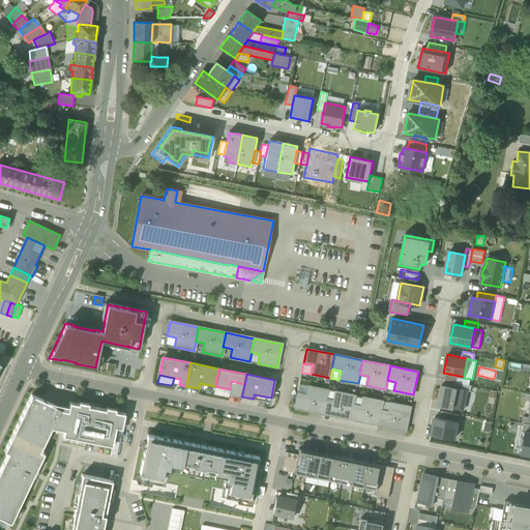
[(360,375),(358,383),(366,385),(369,376),(360,375)]
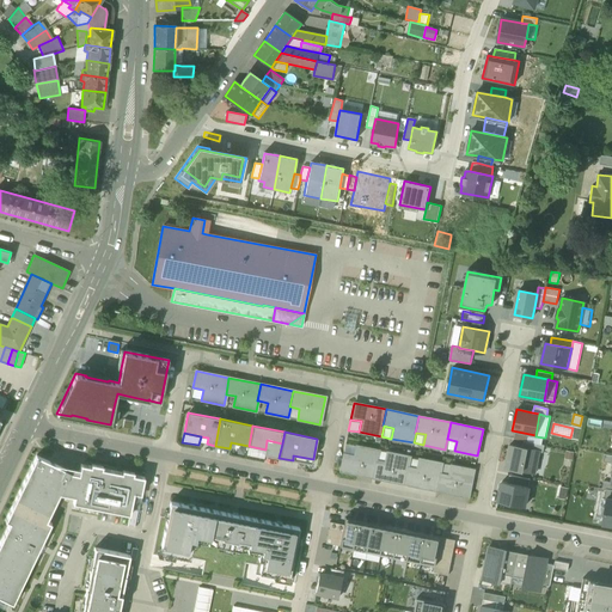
[(447,439),(445,450),(454,451),(457,441),(447,439)]
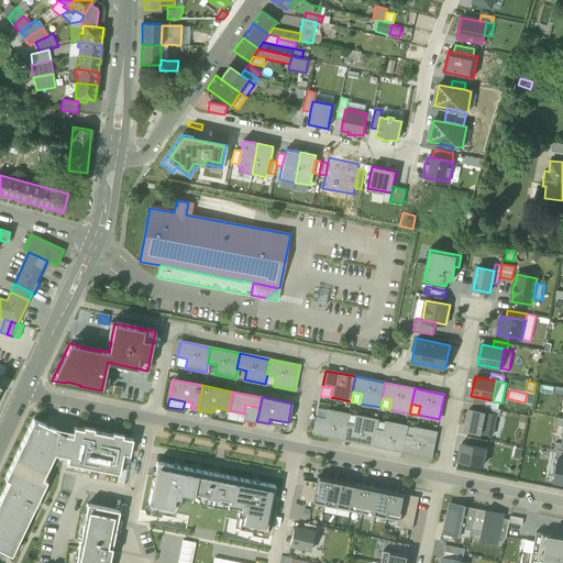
[(256,421),(260,408),(245,405),(244,414),(243,419),(256,422),(256,421)]
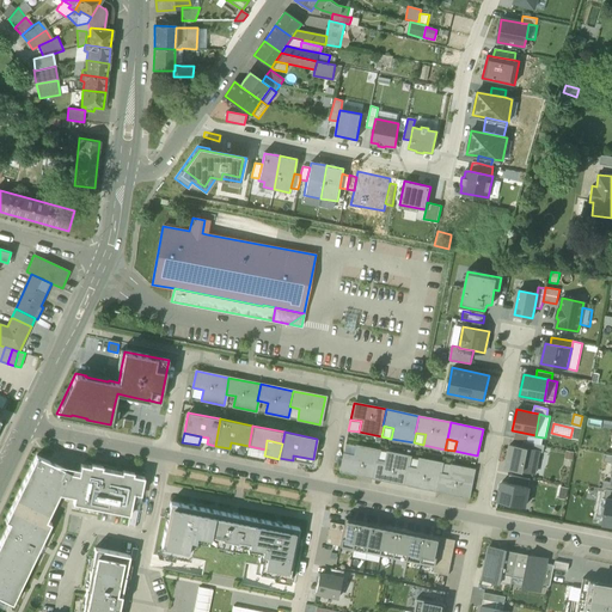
[(524,441),(522,448),(527,448),(539,452),(543,453),(544,445),(542,445),(534,442),(532,442),(524,441)]
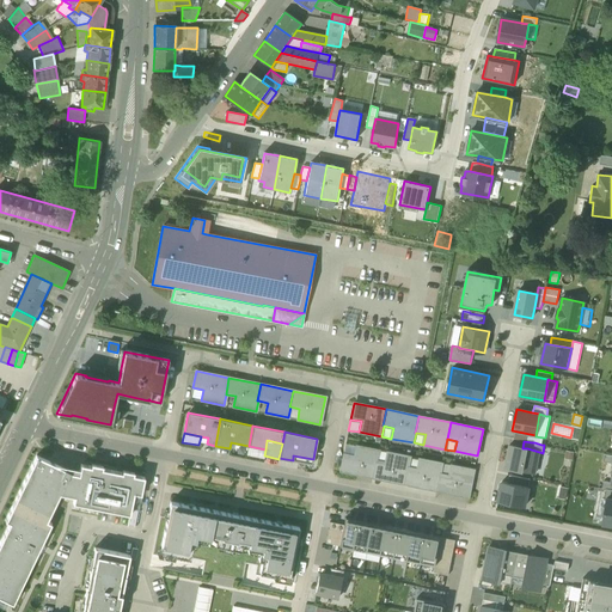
[(354,457),(356,446),(346,444),(343,454),(354,457)]
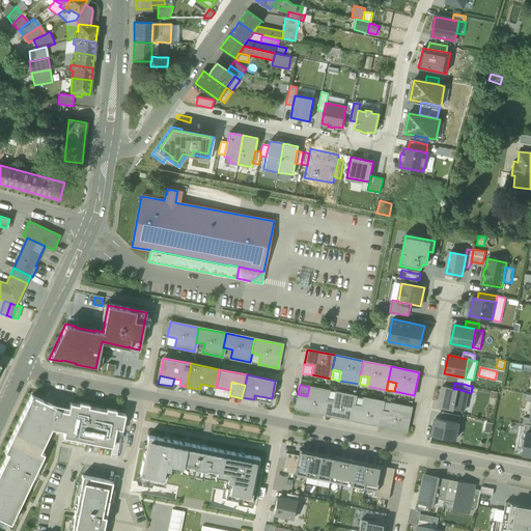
[(442,386),(440,397),(443,398),(442,406),(453,408),(457,389),(453,389),(442,386)]
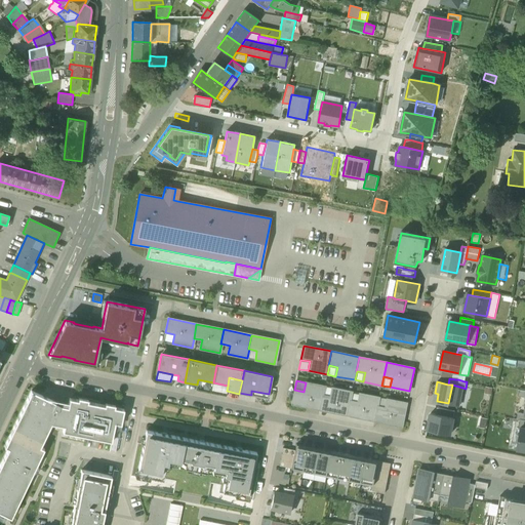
[(322,396),(323,396),(325,387),(306,382),(304,392),(294,390),(291,404),(320,409),(322,396)]
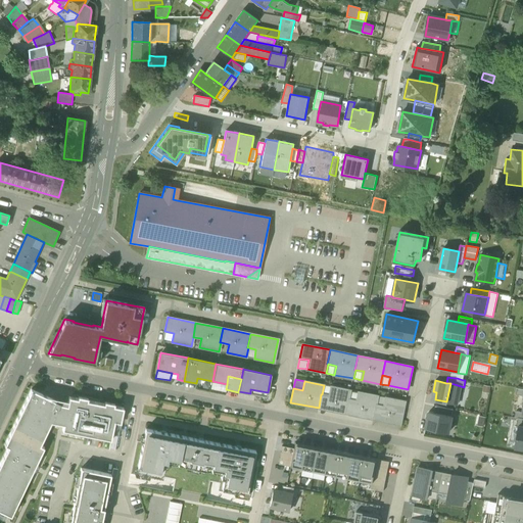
[(461,386),(450,383),(446,401),(458,405),(461,386)]
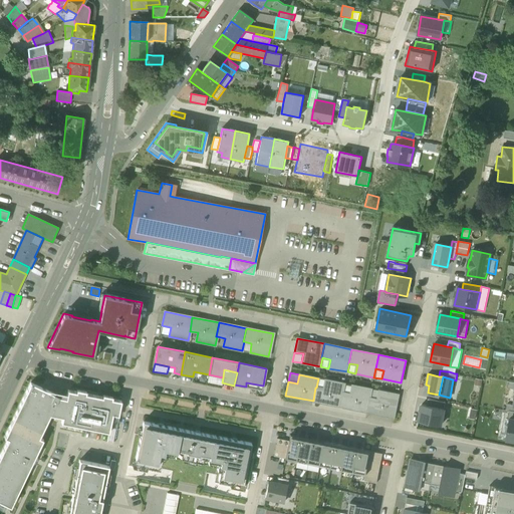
[(324,389),(326,379),(318,378),(316,388),(324,389)]
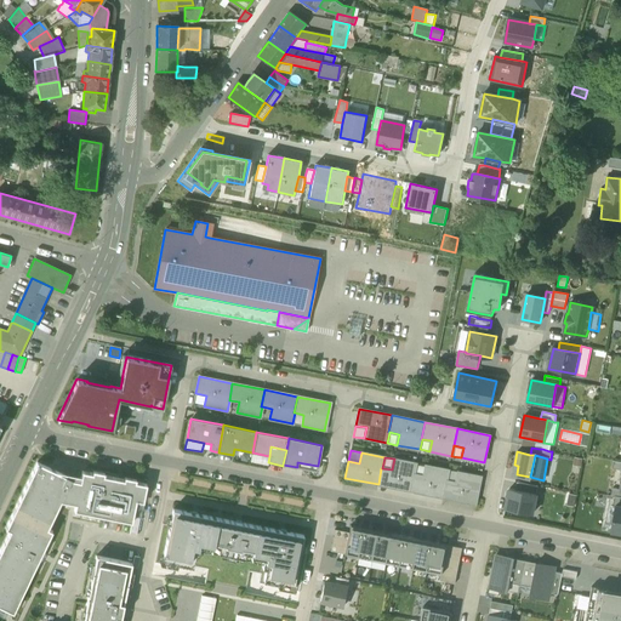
[(381,468),(379,484),(410,491),(414,474),(415,474),(416,463),(394,459),(392,469),(382,468),(381,468)]
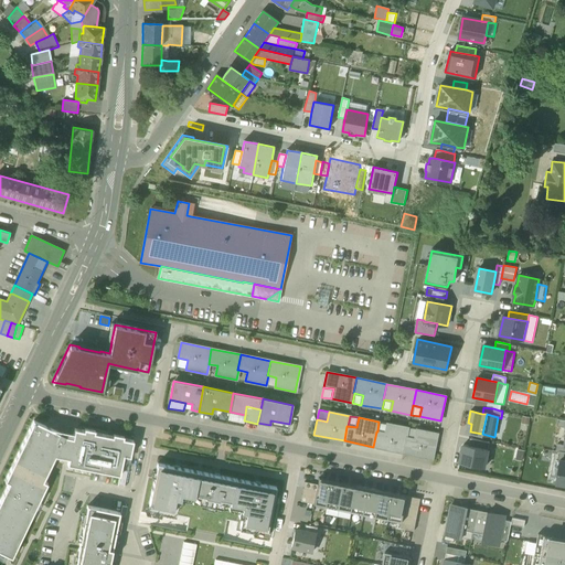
[(132,440),(123,438),(113,437),(94,433),(84,430),(74,429),(73,437),(64,435),(33,420),(4,481),(9,482),(0,500),(0,552),(11,557),(33,512),(29,510),(29,508),(28,508),(33,497),(34,498),(35,496),(40,498),(48,483),(43,481),(55,456),(68,459),(67,465),(119,476),(124,456),(130,457),(132,440)]
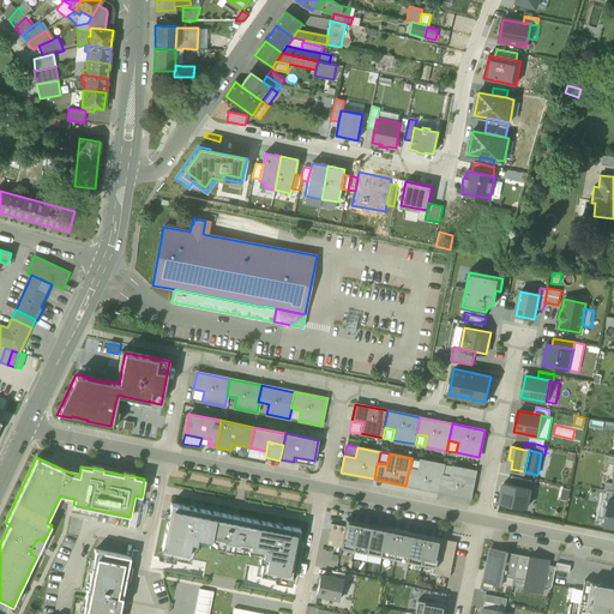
[(421,461),(411,458),(410,469),(420,471),(421,461)]
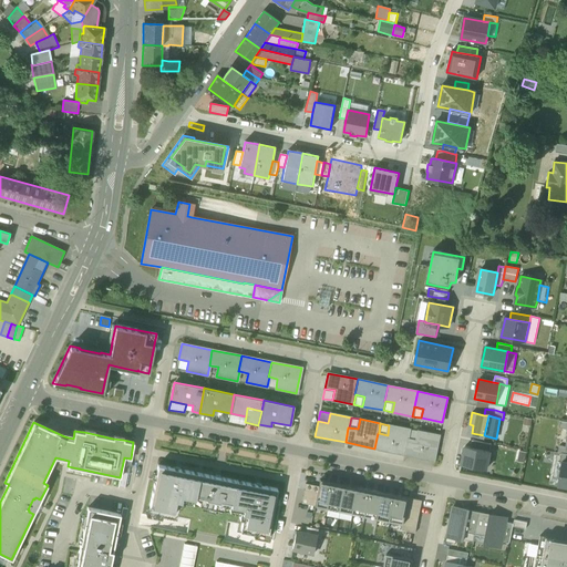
[(378,433),(374,449),(404,454),(408,439),(410,430),(410,429),(389,425),(388,435),(379,433),(378,433)]
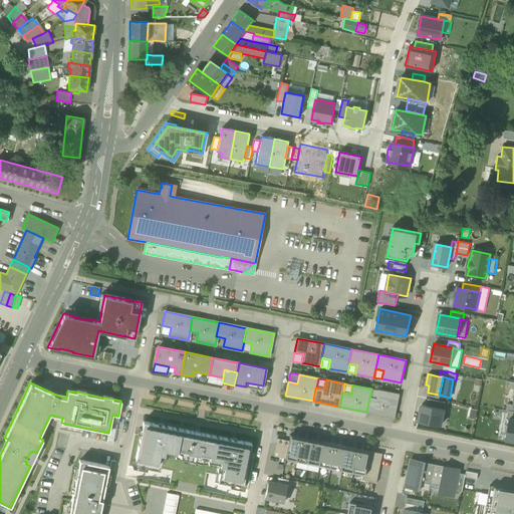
[(377,400),(379,391),(371,390),(369,398),(377,400)]
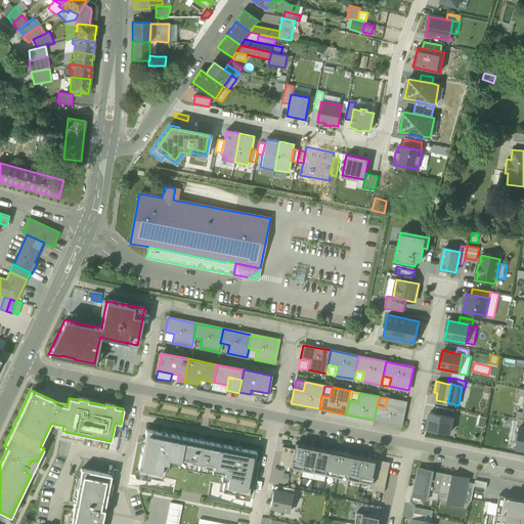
[(377,405),(374,420),(401,425),(406,402),(387,398),(385,407),(377,405)]
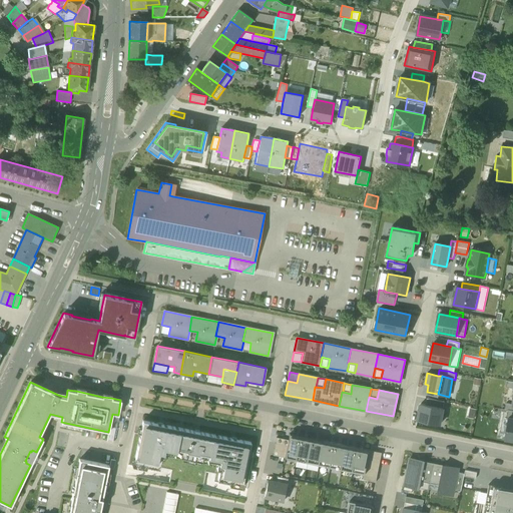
[(427,398),(426,405),(443,408),(445,402),(427,398)]
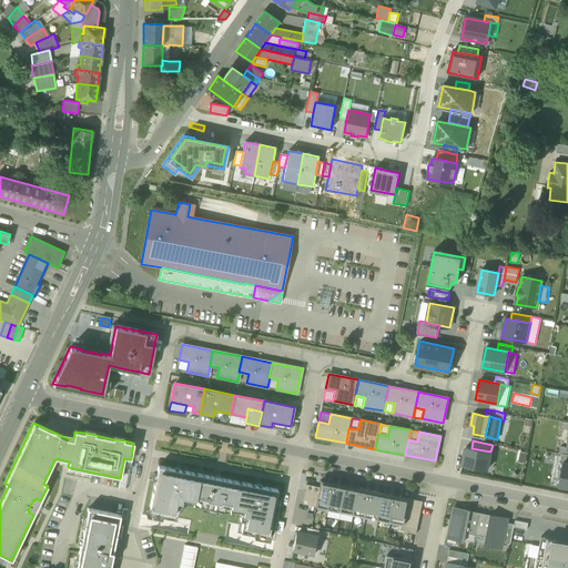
[(487,470),(490,452),(472,448),(466,447),(462,465),(487,470)]
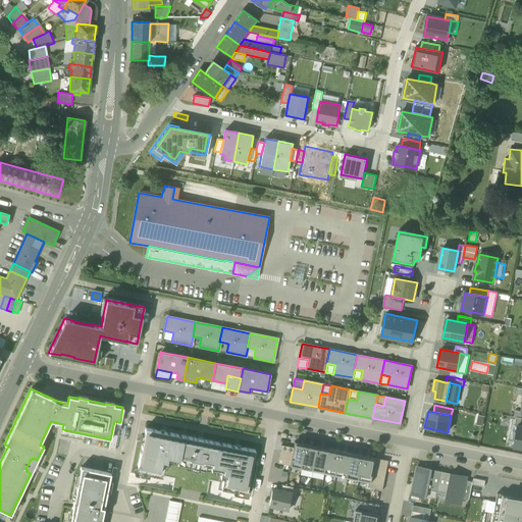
[(515,439),(514,447),(521,448),(521,425),(517,424),(517,425),(516,432),(514,431),(513,439),(515,439)]
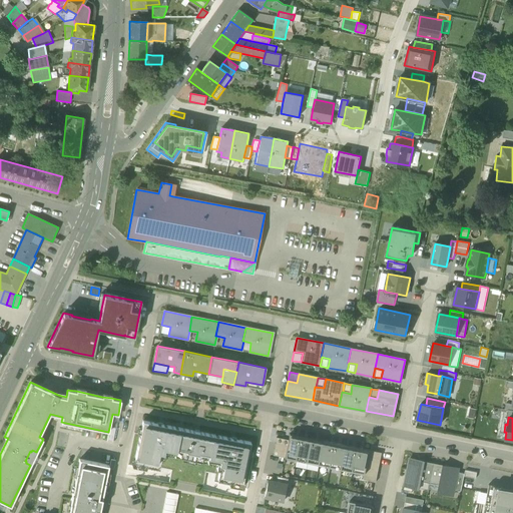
[(175,452),(175,451),(180,428),(142,421),(141,428),(140,434),(134,460),(146,463),(146,465),(158,468),(160,458),(163,459),(165,450),(175,452)]
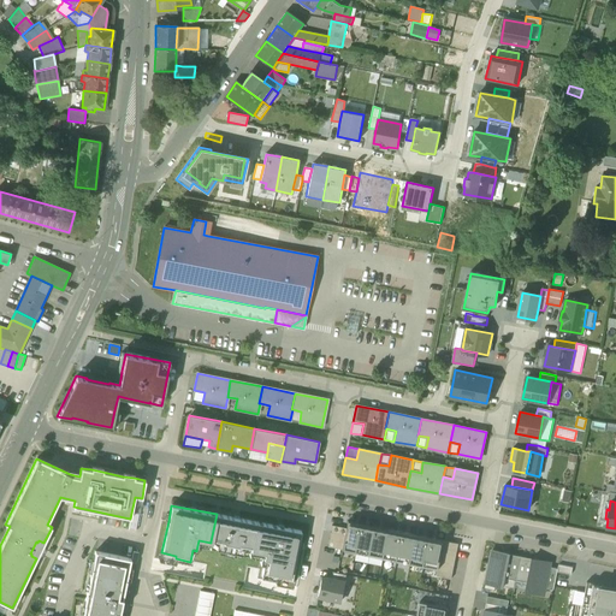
[(138,514),(131,513),(128,529),(135,531),(138,514)]
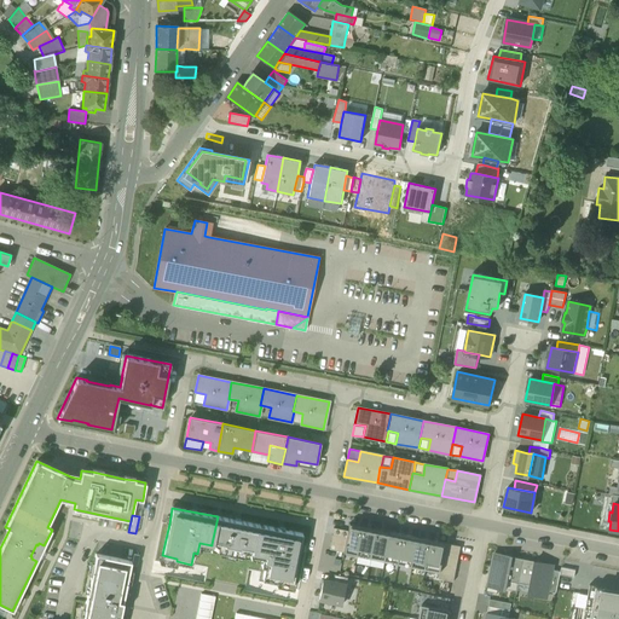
[(256,525),(218,516),(212,544),(220,547),(219,551),(242,556),(243,550),(252,553),(256,525)]
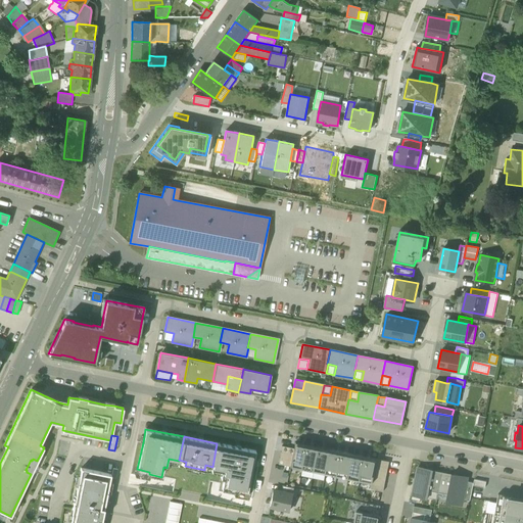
[(302,469),(307,444),(295,442),(293,448),(292,455),(291,461),(290,466),(302,469)]
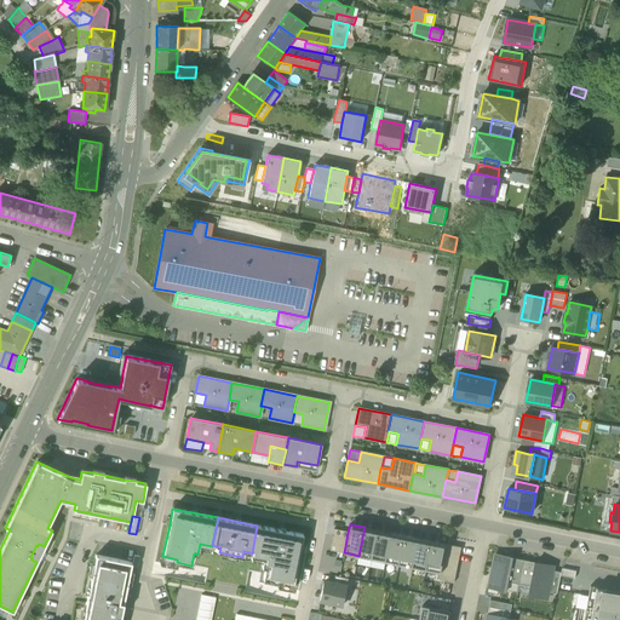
[(303,534),(257,526),(252,554),(252,555),(264,557),(262,567),(265,568),(263,580),(277,583),(279,580),(293,583),(299,550),(300,544),(302,544),(303,534)]
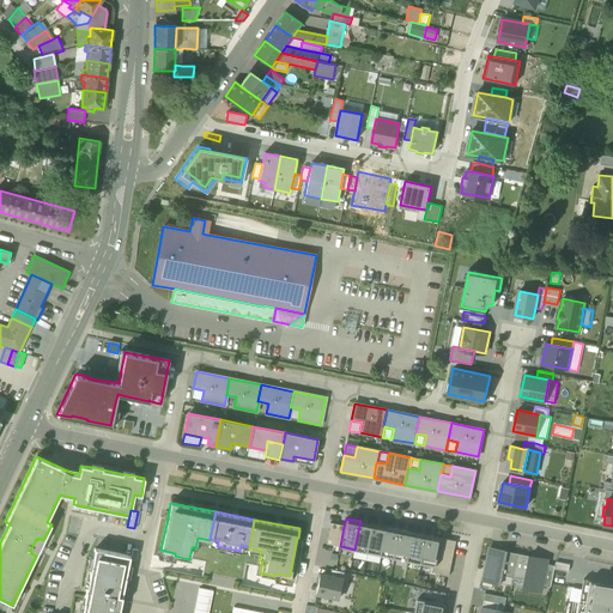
[(360,521),(354,550),(368,552),(374,525),(360,521)]
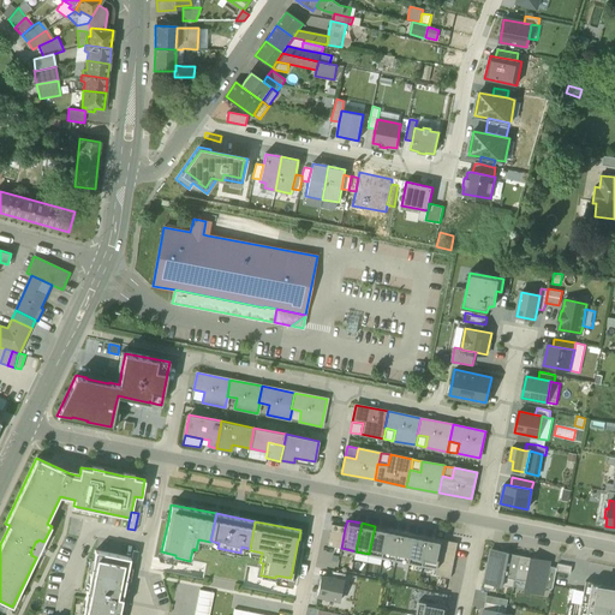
[(329,531),(344,535),(345,527),(330,524),(329,531)]
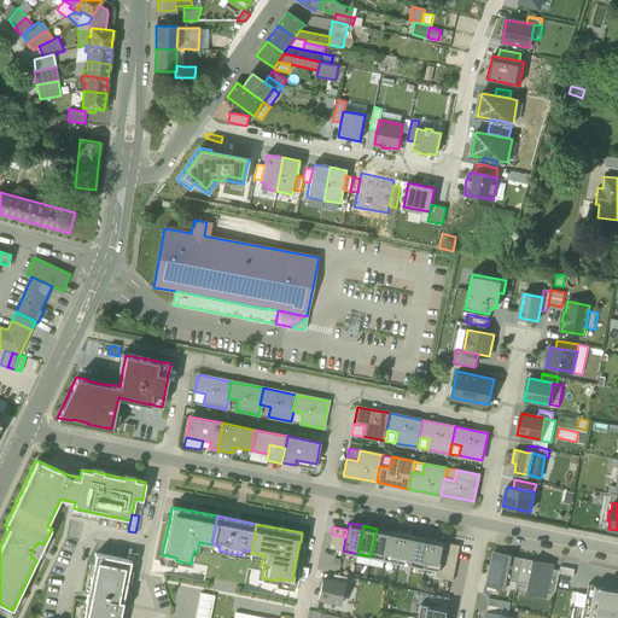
[(377,529),(371,557),(384,559),(390,531),(377,529)]
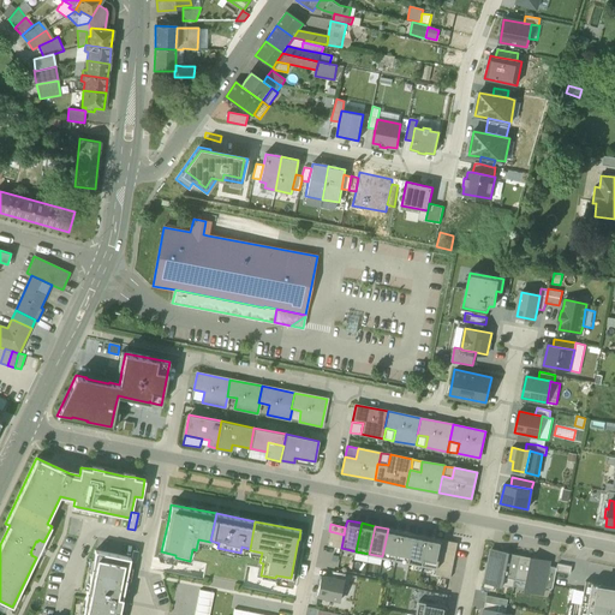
[(388,529),(382,556),(396,560),(401,531),(388,529)]
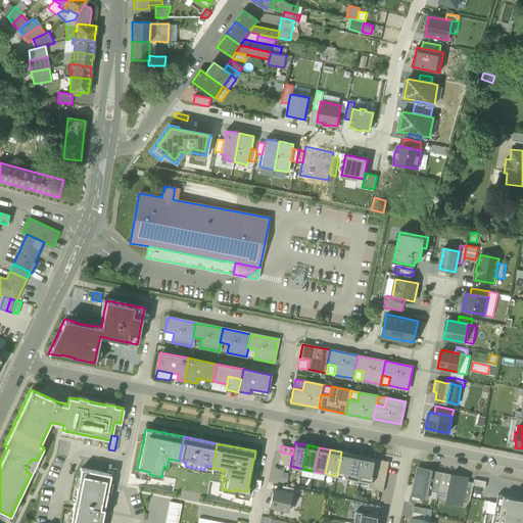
[(279,458),(291,461),(292,455),(280,452),(279,458)]
